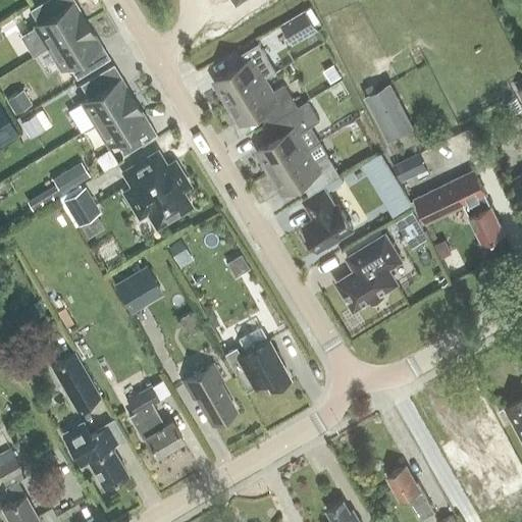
[(34,25),(47,47),(86,23),(77,10),(73,13),(65,0),(44,0),(29,9),(29,10),(33,8),(41,21),(34,25)]
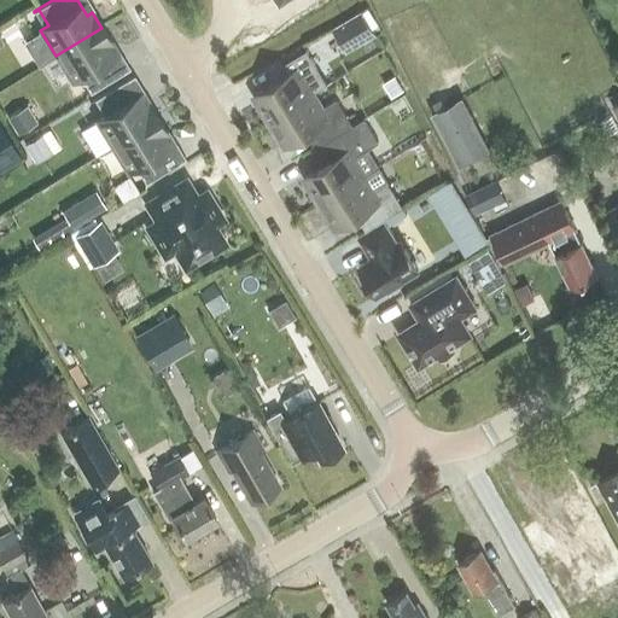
[(361,11),(332,29),(347,53),(375,35),(361,11)]
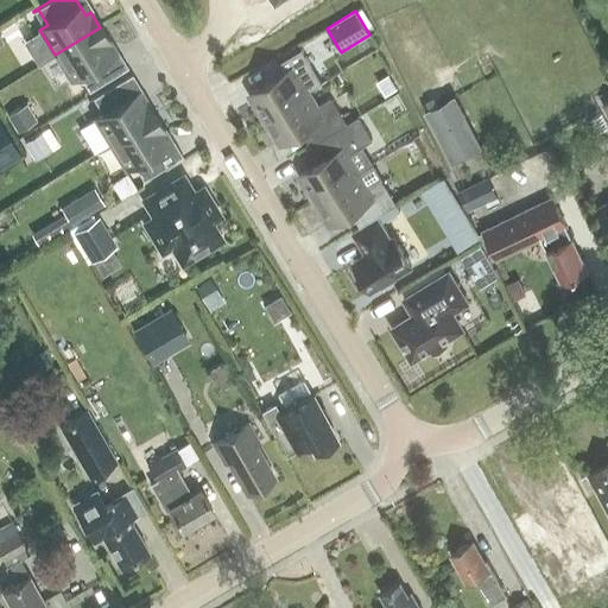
[(88,92),(127,67),(126,67),(120,70),(105,44),(108,42),(100,27),(55,55),(70,80),(82,73),(92,88),(87,90),(88,92)]
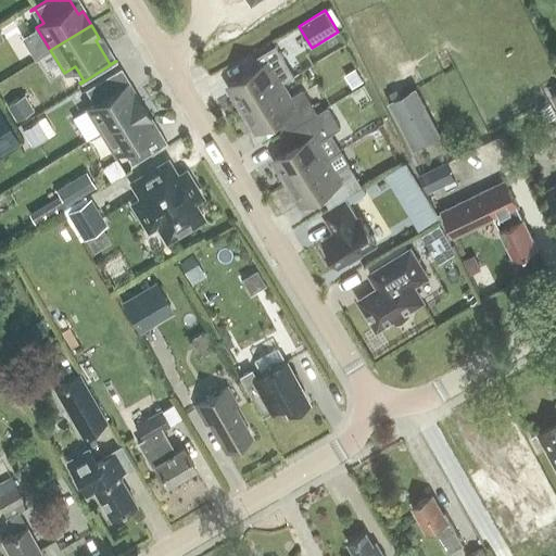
[(258,66),(228,86),(242,109),(281,85),(294,76),(286,62),(279,52),(276,46),(254,59),(258,66)]
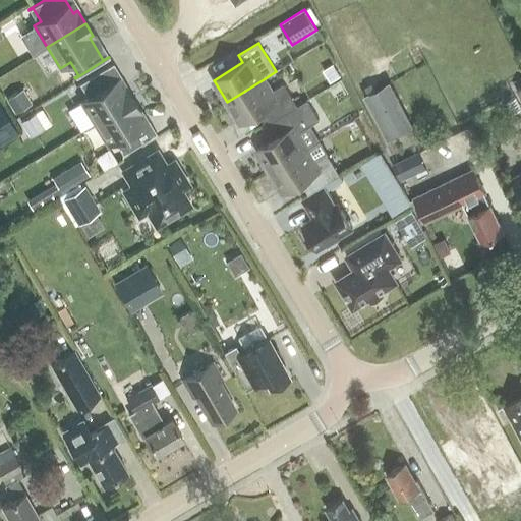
[(81,103),(68,110),(80,131),(94,123),(132,99),(124,87),(120,90),(107,67),(113,64),(112,63),(78,83),(79,84),(82,82),(91,96),(80,102),(81,103)]
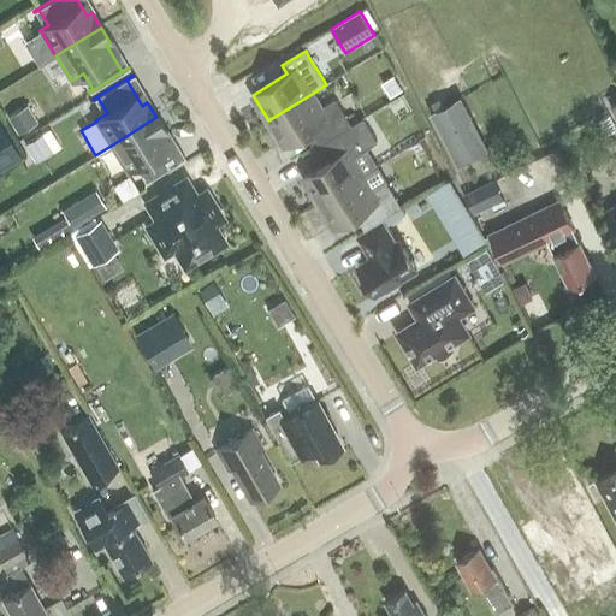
[(390,98),(402,90),(394,76),(381,84),(390,98)]
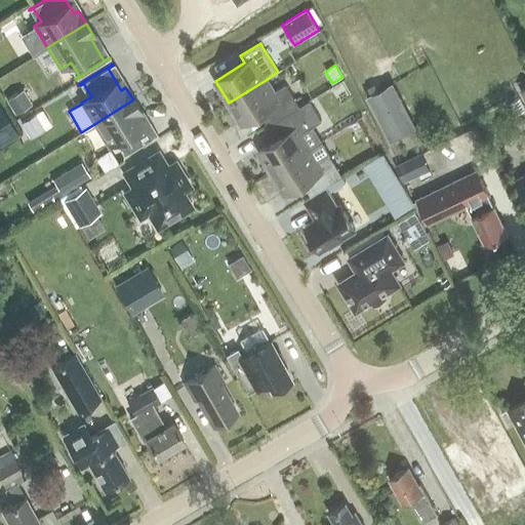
[(266,80),(229,103),(242,124),(267,109),(275,122),(299,107),(286,84),(273,92),(266,80)]
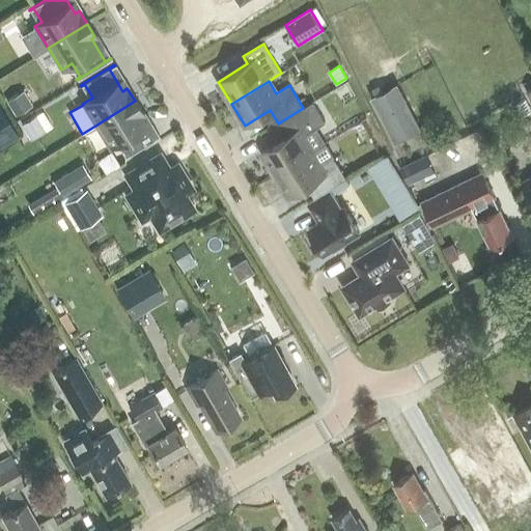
[(420,129),(396,85),(371,99),(395,142),(420,129)]
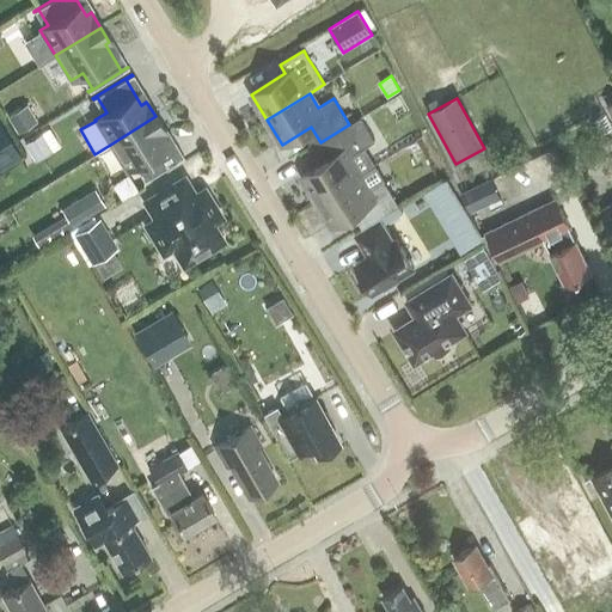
[(18,130),(37,118),(26,102),(7,114),(18,130)]
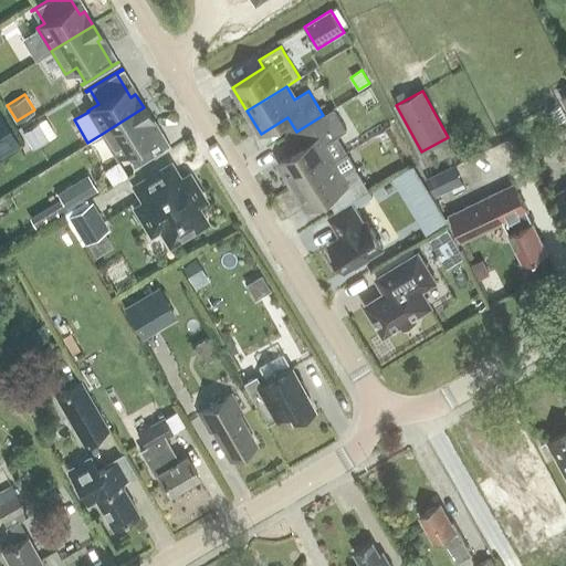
[(144,107),(102,134),(116,157),(127,150),(136,164),(132,167),(133,168),(169,145),(168,145),(163,148),(148,124),(152,122),(144,107)]
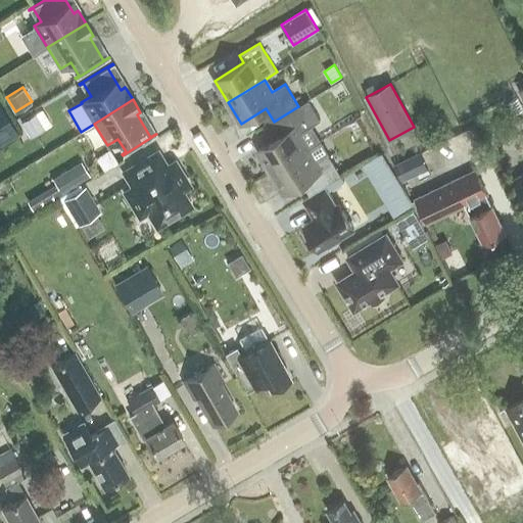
[(282,135),(257,150),(271,172),(307,149),(320,141),(321,141),(312,126),(321,121),(308,100),(298,106),(274,122),(282,135)]
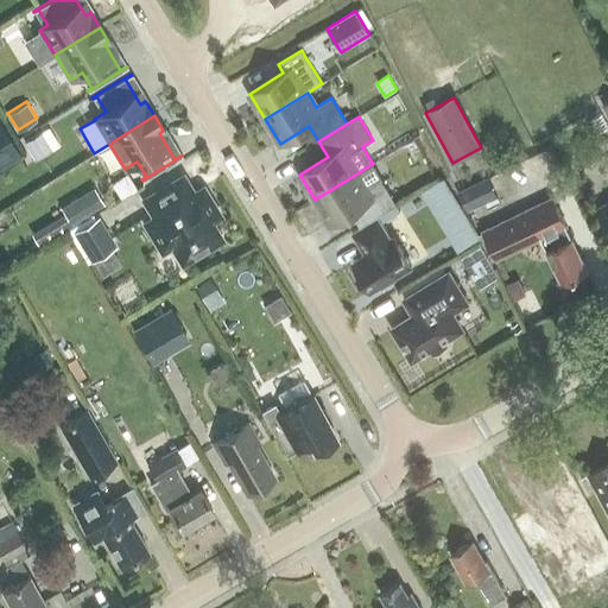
[(0,163),(18,152),(0,121),(0,163)]
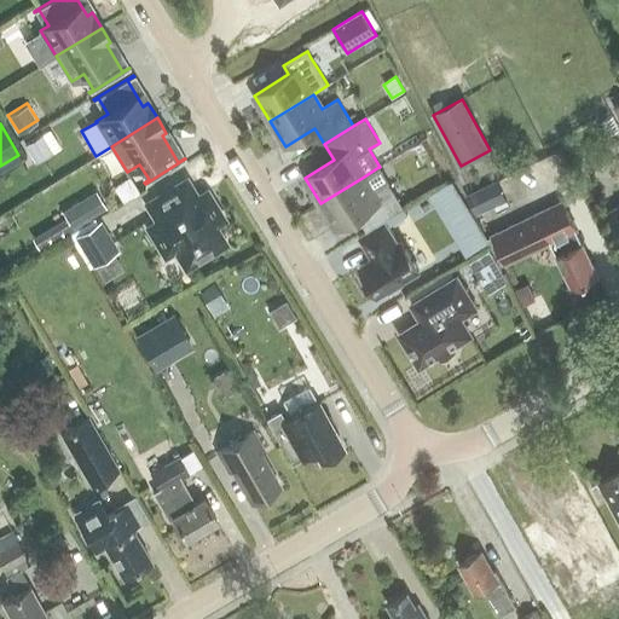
[(41,136),(24,145),(34,163),(52,152),(41,136)]
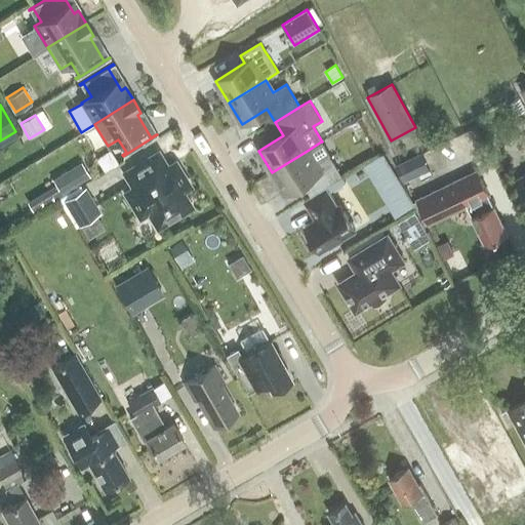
[(309,150),(272,172),(285,194),(304,183),(312,196),(318,192),(342,177),(328,154),(321,142),(309,150)]
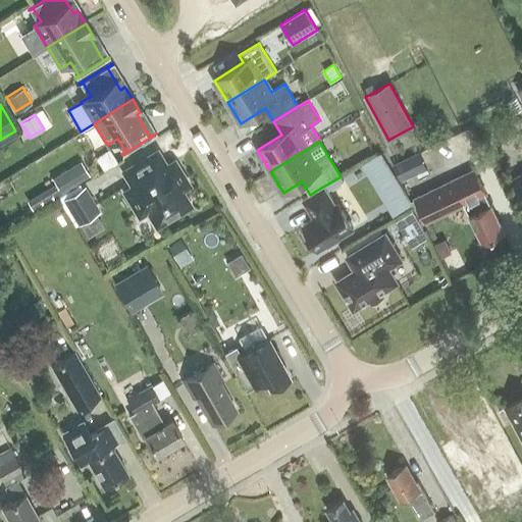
[(365,148),(370,156),(381,150),(376,141),(365,148)]
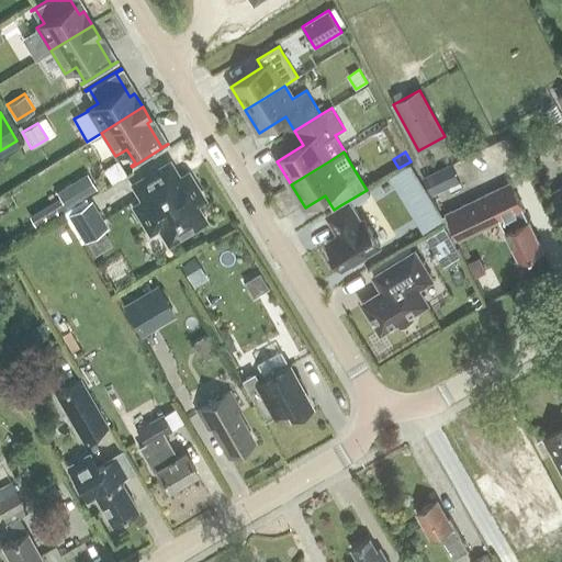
[(168,242),(202,221),(192,205),(201,200),(201,201),(202,200),(186,173),(184,175),(186,176),(177,180),(167,165),(134,186),(144,201),(135,206),(135,205),(133,206),(149,233),(150,232),(158,226),(168,242)]
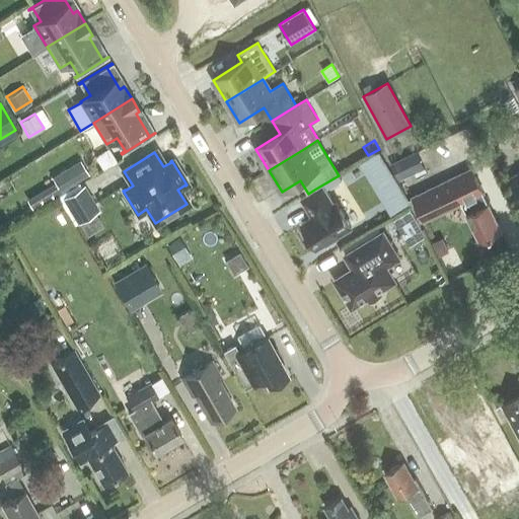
[(417,152),(390,164),(398,181),(424,168),(417,152)]
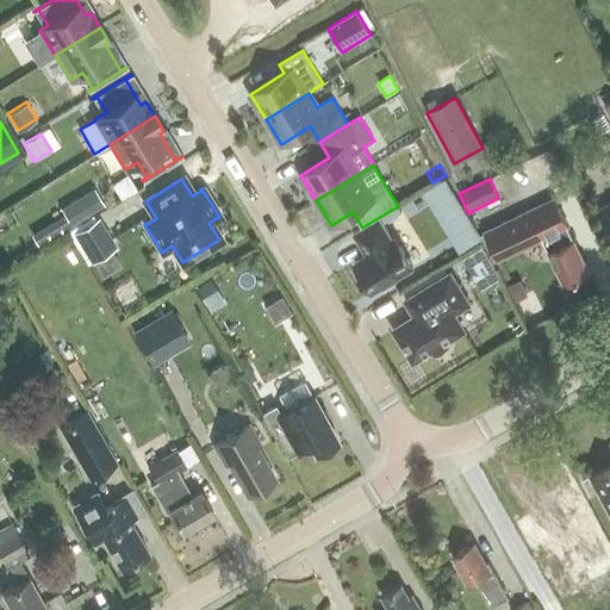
[(481,241),(444,180),(423,193),(460,254),(481,241)]
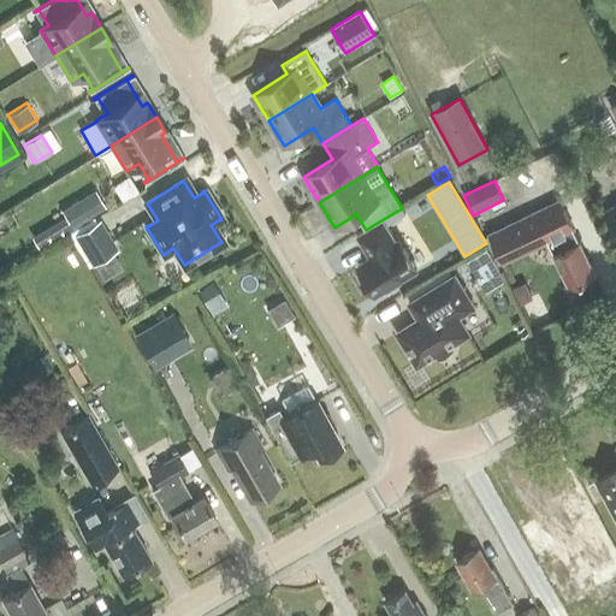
[(72,229),(105,208),(94,190),(61,211),(65,217),(71,226),(72,229)]
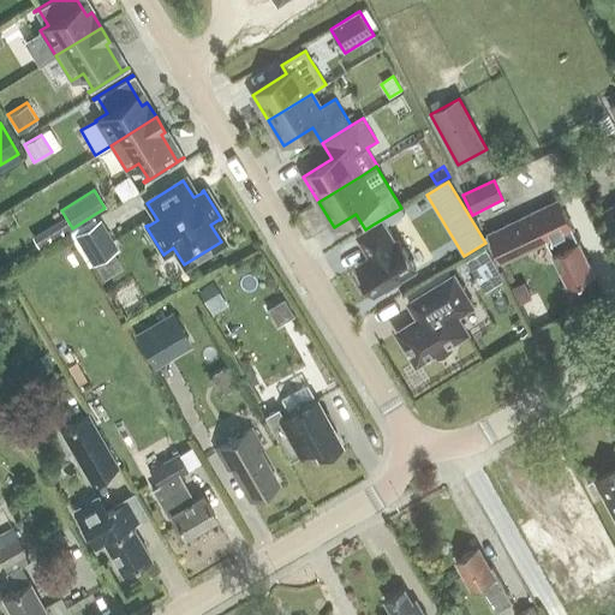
[(560,201),(489,234),(502,262),(547,242),(569,287),(595,274),(572,230),(573,228),(560,201)]
